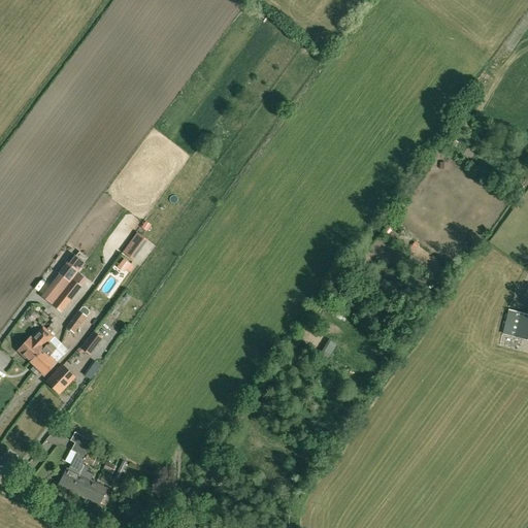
[(455,122),(466,130),(473,120),(462,111),(455,122)]
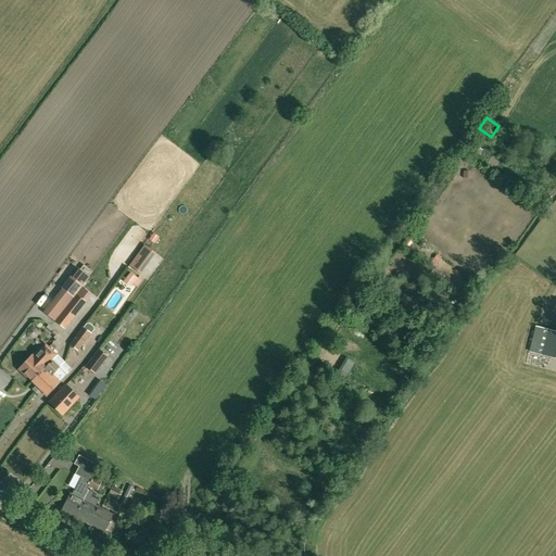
[(468,152),(477,159),(482,150),(474,144),(468,152)]
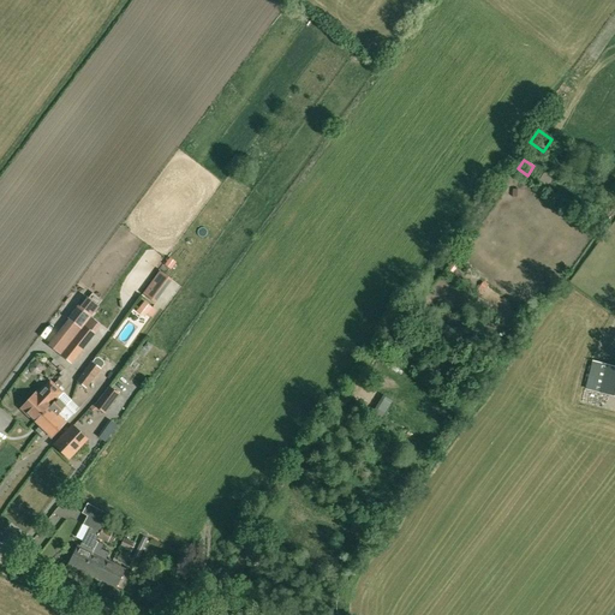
[(454,262),(448,269),(453,273),(459,266),(459,264),(454,262)]
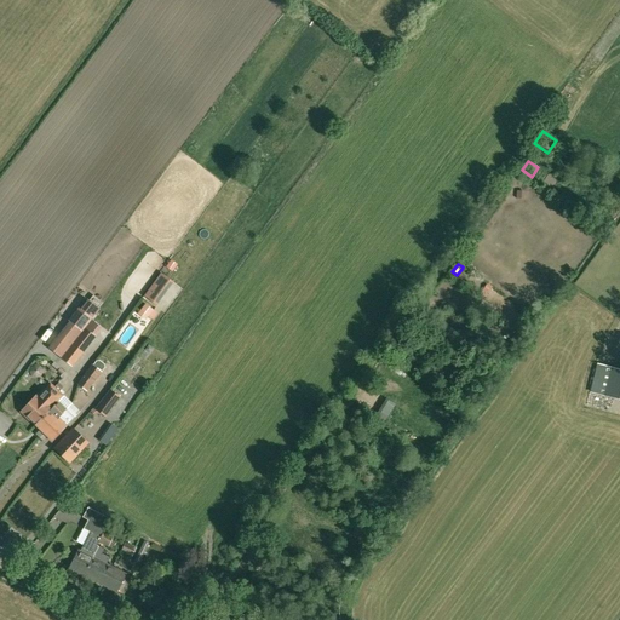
[(155,305),(161,298),(150,288),(144,297),(155,305)]
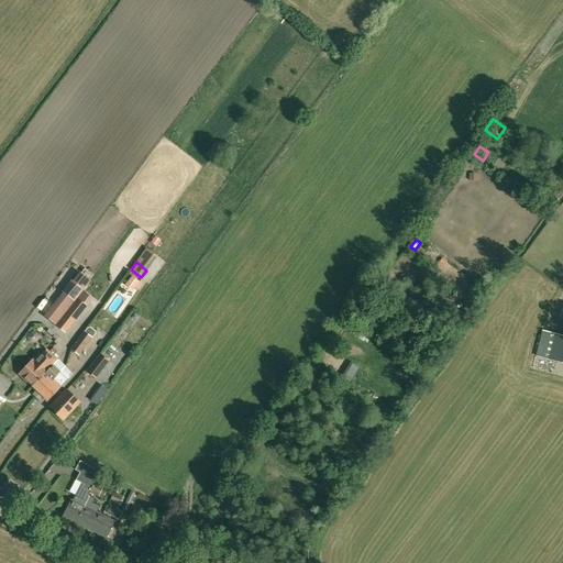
[(140,290),(144,283),(132,276),(127,286),(133,290),(135,288),(140,290)]
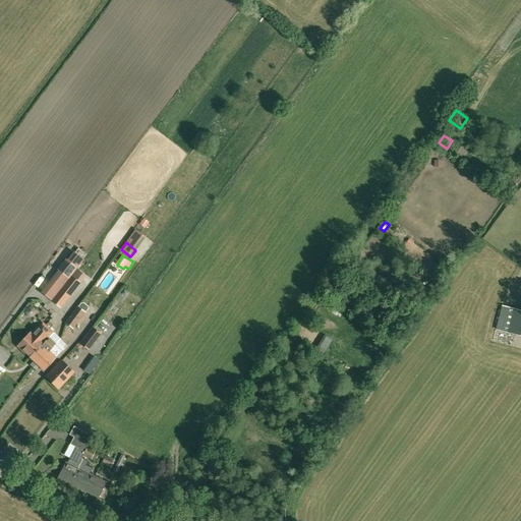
[(68,277),(59,271),(42,293),(51,300),(68,277)]
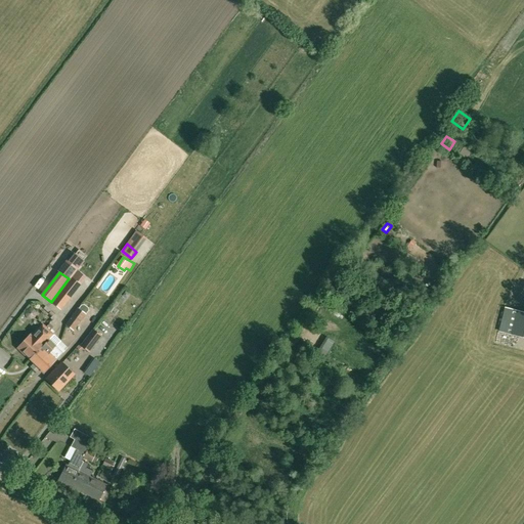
[(60,309),(70,297),(62,291),(52,303),(60,309)]
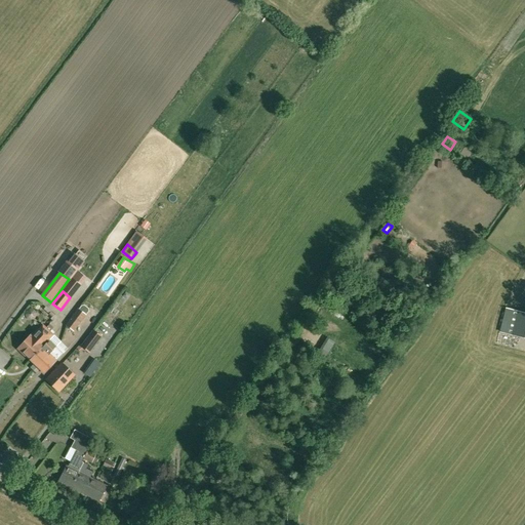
[(78,309),(65,325),(73,331),(86,315),(88,312),(88,309),(84,306),(81,306),(79,309),(78,309)]
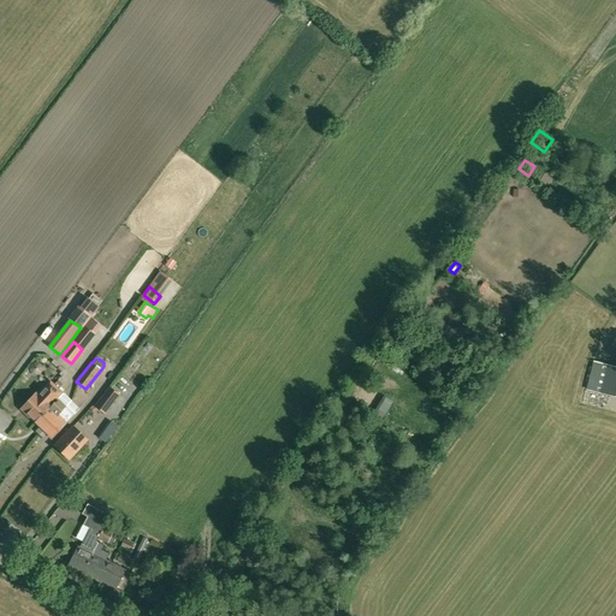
[(615,367),(593,361),(586,389),(615,396),(615,367)]
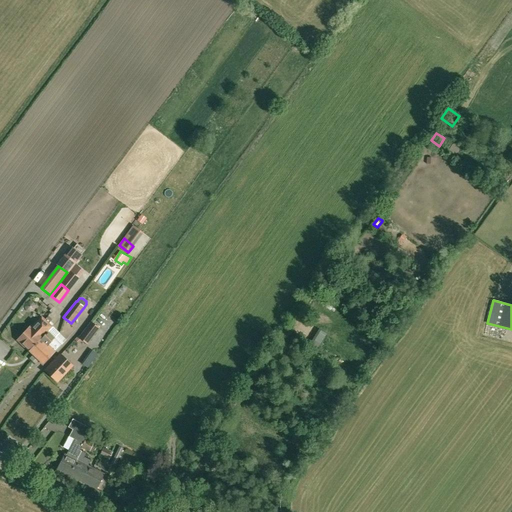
[(52,327),(40,316),(18,341),(28,351),(41,338),(47,332),(52,327)]
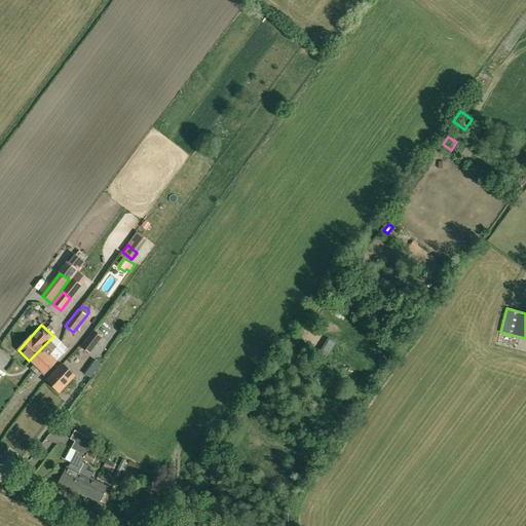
[(81,346),(80,347),(82,349),(89,354),(95,347),(102,338),(92,331),(85,340),(81,346)]
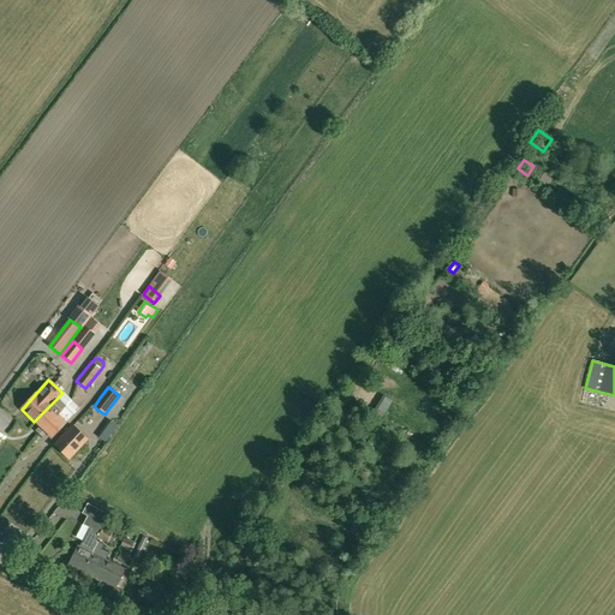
[(57,399),(49,406),(34,422),(39,425),(34,430),(39,434),(57,413),(65,406),(71,400),(63,393),(57,399)]
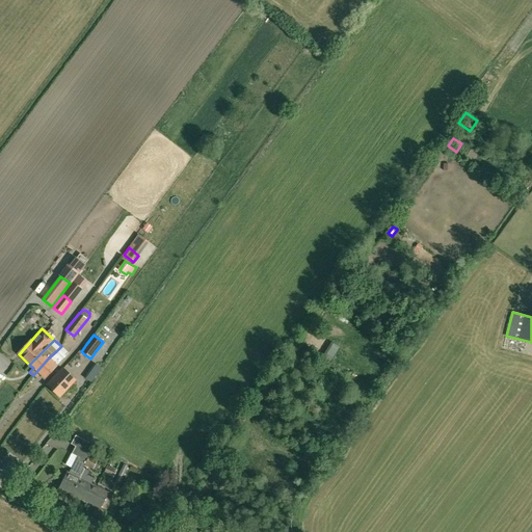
[(331,341),(322,358),(331,363),(341,346),(331,341)]
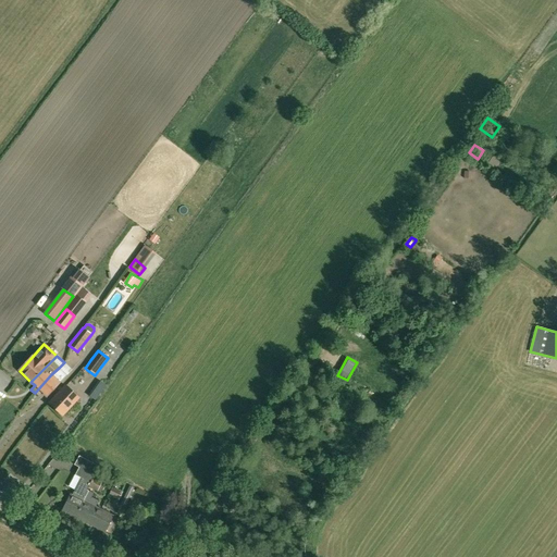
[(51,374),(35,393),(38,396),(41,392),(46,396),(59,382),(66,375),(59,368),(51,374)]
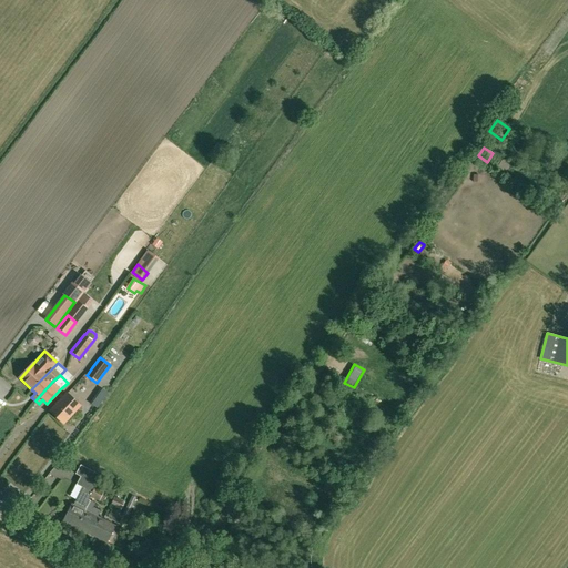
[(91,404),(97,408),(108,393),(102,388),(91,404)]
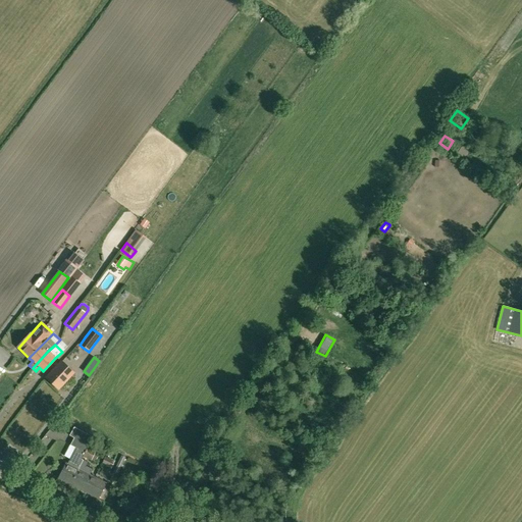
[(58,389),(73,373),(61,361),(46,377),(58,389)]
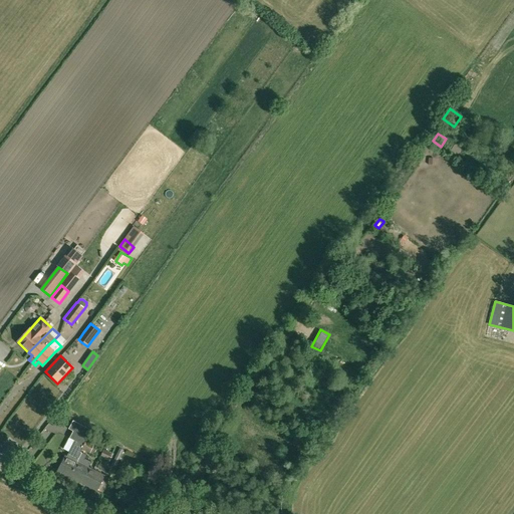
[(69,438),(74,440),(66,456),(64,455),(56,471),(70,478),(82,453),(80,452),(81,450),(83,451),(84,449),(82,448),(90,432),(91,431),(73,421),(68,429),(72,431),(69,438)]
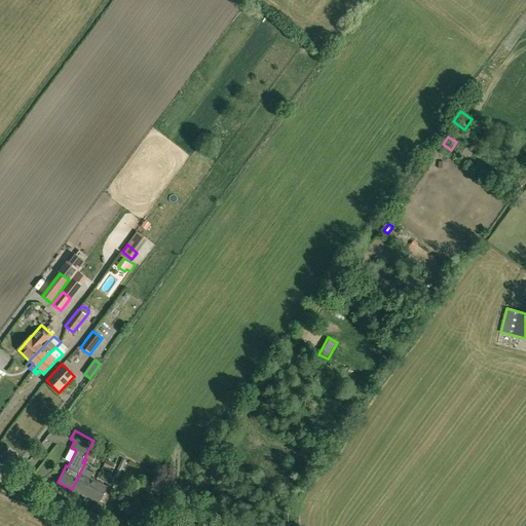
[(111,450),(92,442),(84,458),(86,459),(85,461),(91,464),(99,448),(109,453),(111,450)]
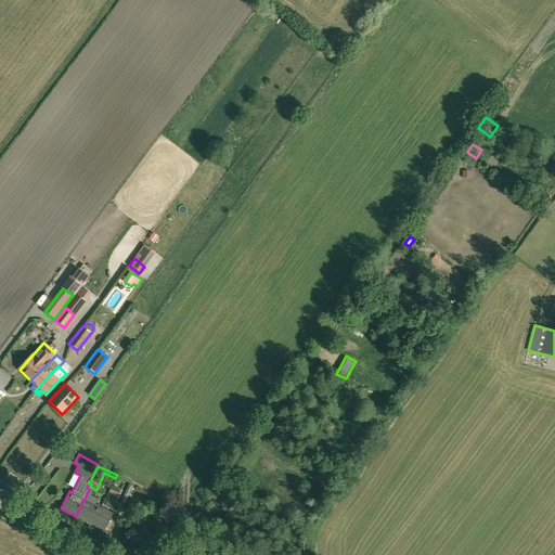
[(133,486),(128,483),(119,502),(125,504),(133,486)]
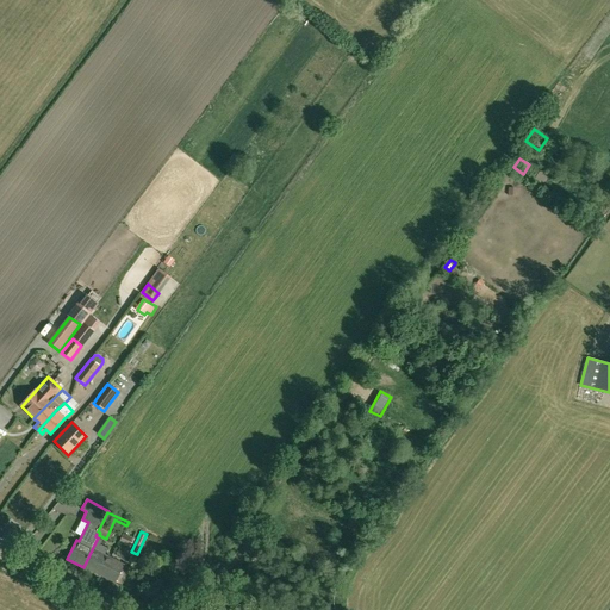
[(134,539),(123,533),(118,542),(129,547),(134,539)]
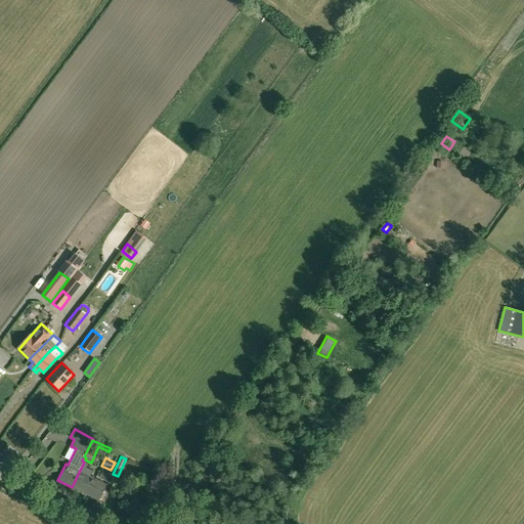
[(84,462),(72,487),(98,500),(105,485),(90,477),(89,476),(92,471),(86,468),(87,464),(84,462)]
